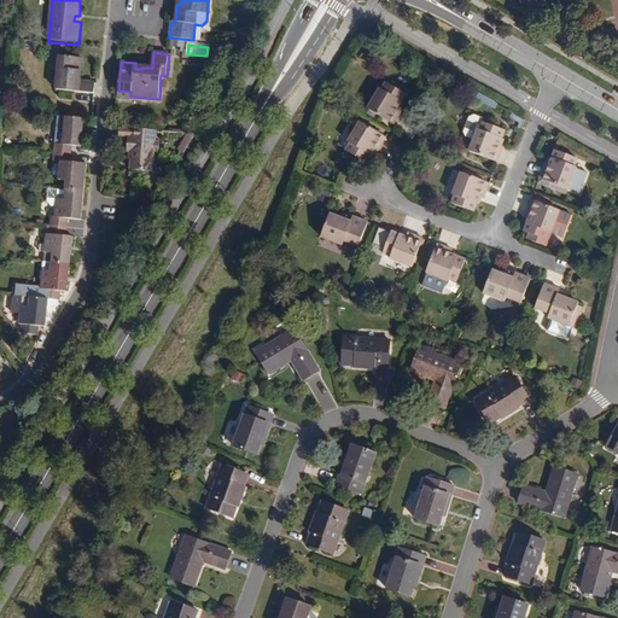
[(83,60),(60,58),(58,92),(94,95),(95,85),(81,83),(83,60)]
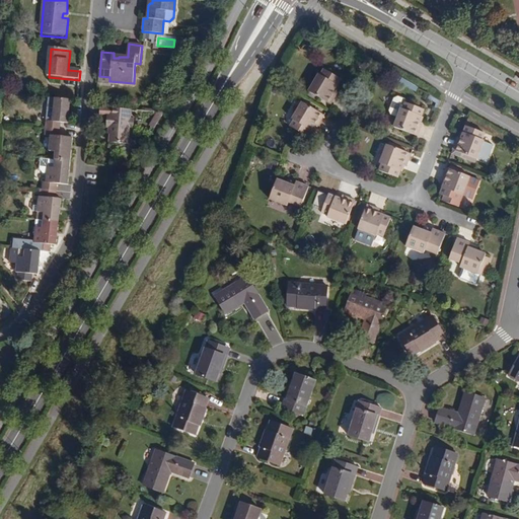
[(342,81),(325,71),(321,77),(319,76),(309,93),(330,105),(338,94),(337,93),(335,92),(338,86),(342,81)]
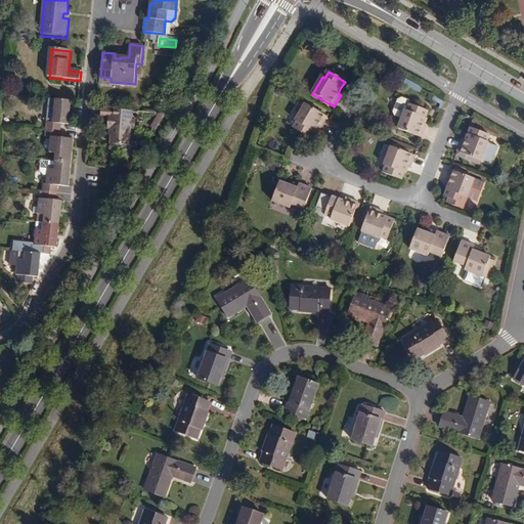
[(45,99),(42,129),(63,131),(63,124),(72,125),(74,101),(45,99)]
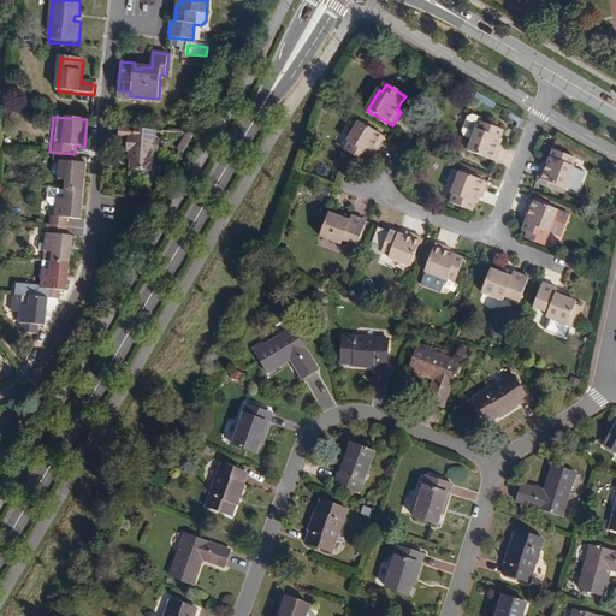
[(496,164),(502,148),(501,148),(498,147),(501,140),(503,132),(483,124),(484,122),(474,118),(468,119),(463,134),(466,138),(473,142),(468,153),(496,164)]
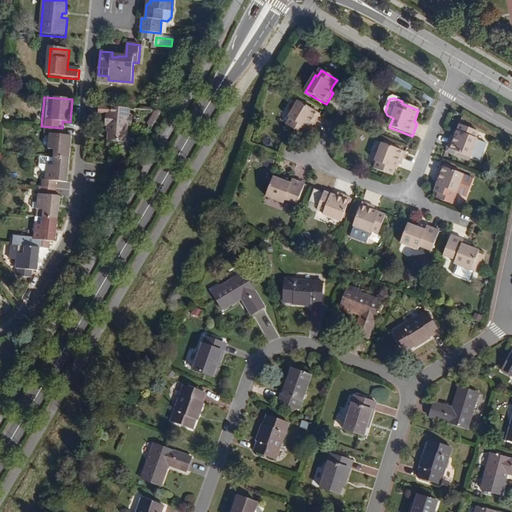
[(320,115),(298,102),(289,119),(290,120),(287,126),(303,136),(307,130),(310,125),(311,126),(313,127),(320,115)]
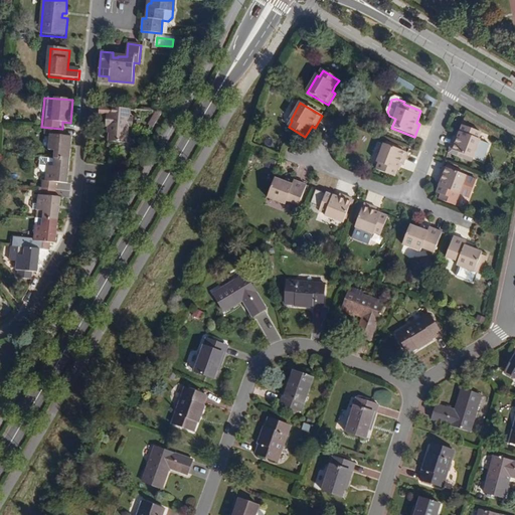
[(99,120),(105,121),(104,133),(106,133),(109,133),(108,140),(108,149),(126,150),(128,116),(99,114),(99,120)]
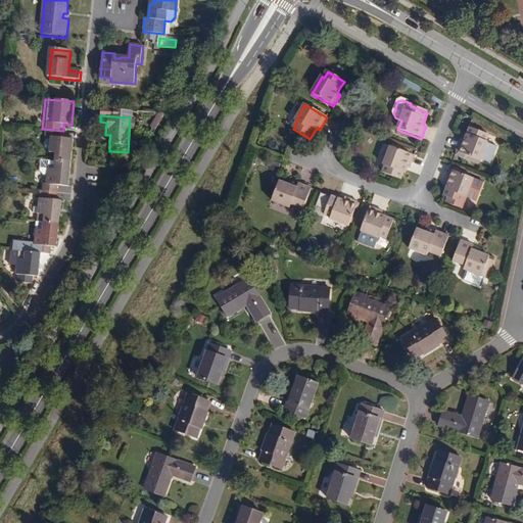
[(52,153),(51,161),(67,162),(69,139),(62,138),(63,131),(42,129),(41,139),(47,140),(46,152),(52,153)]
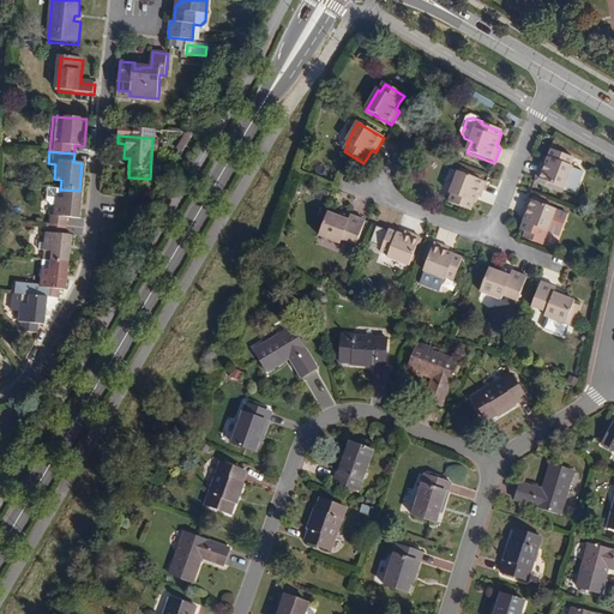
[(573,158),(552,151),(549,158),(546,166),(543,164),(542,163),(536,179),(564,188),(572,168),(570,167),(573,158)]
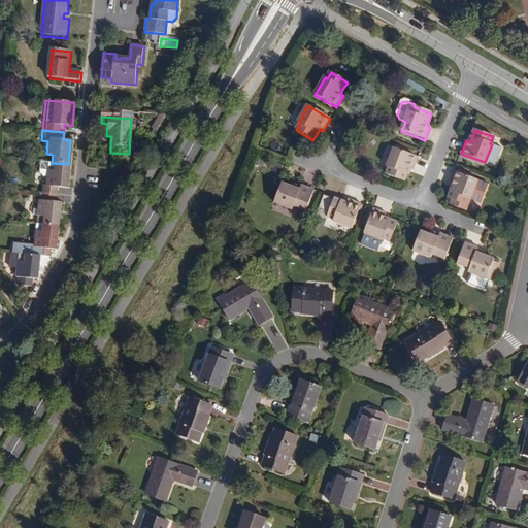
[(419,158),(394,149),(388,167),(390,168),(388,174),(406,180),(408,174),(410,169),(413,170),(414,170),(419,158)]
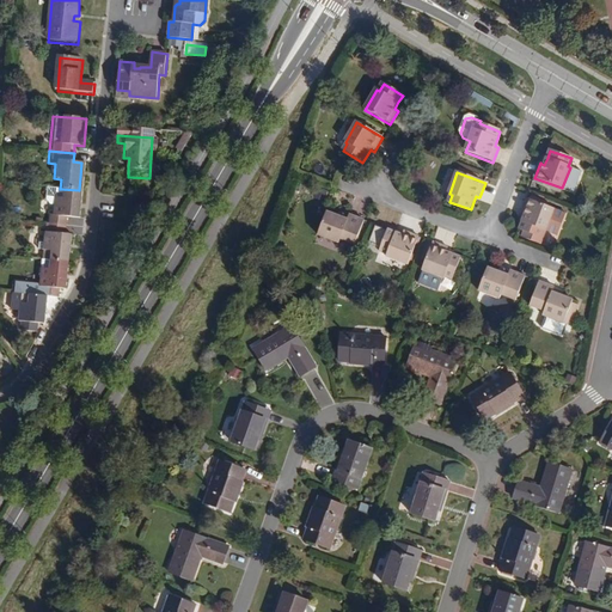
[(47,214),(46,224),(63,225),(65,216),(77,219),(79,190),(60,189),(44,187),(44,200),(48,204),(51,204),(50,214),(47,214)]
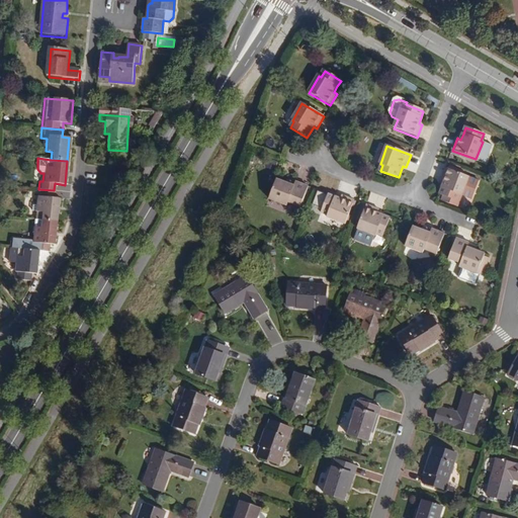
[(475,179),(446,169),(441,180),(442,181),(445,181),(442,188),(440,193),(458,200),(461,194),(462,195),(465,188),(470,190),(473,189),(476,182),(475,179)]
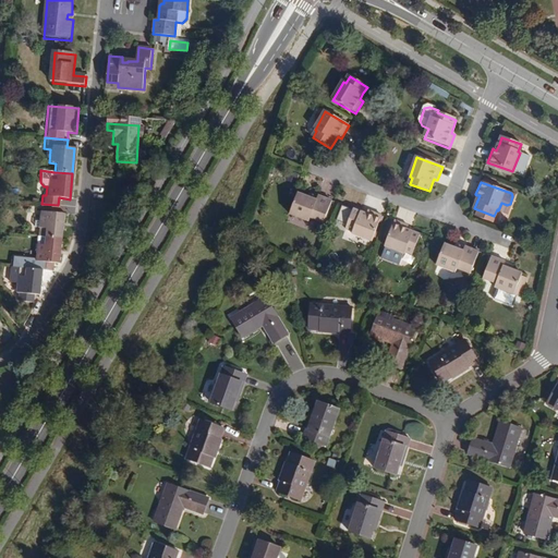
[(307,197),(298,194),(290,215),(308,221),(310,218),(324,223),(331,202),(318,196),(317,197),(316,201),(307,197)]
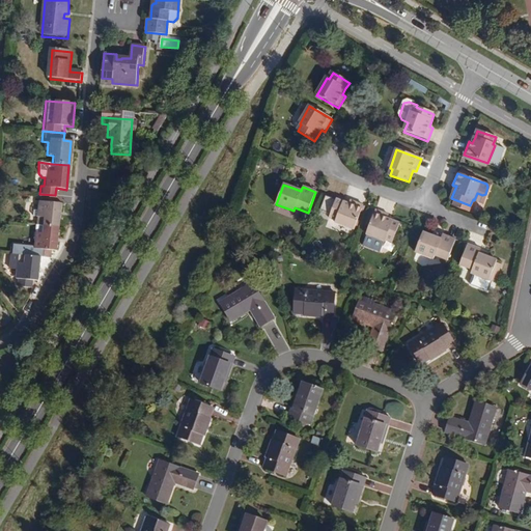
[(31,211),(30,217),(34,217),(34,225),(40,225),(58,227),(60,204),(54,203),(55,195),(39,194),(39,201),(36,201),(35,211),(31,211)]
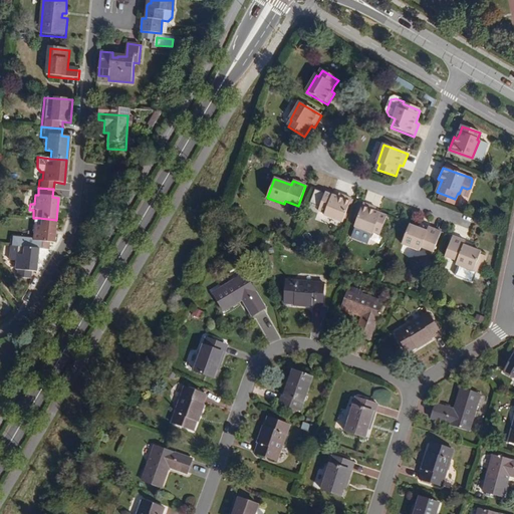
[(332,196),(326,194),(319,212),(325,214),(325,216),(343,223),(352,199),(339,195),(338,196),(338,198),(332,196)]
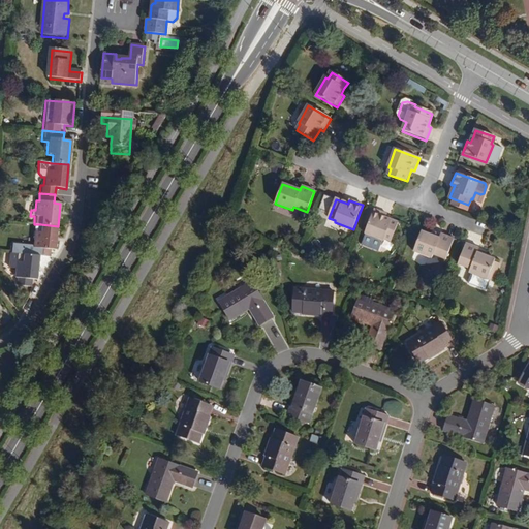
[(389,215),(374,210),(366,234),(384,241),(384,239),(392,242),(399,222),(393,220),(386,218),(387,216),(389,215)]
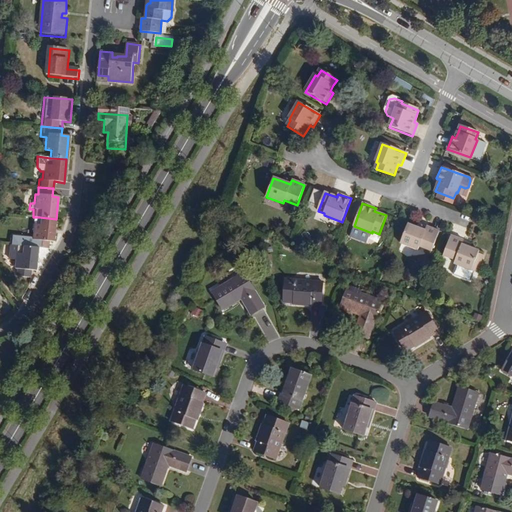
[(32,248),(36,249),(46,250),(47,242),(54,243),(56,219),(39,217),(39,225),(32,225),(30,240),(33,240),(32,248)]
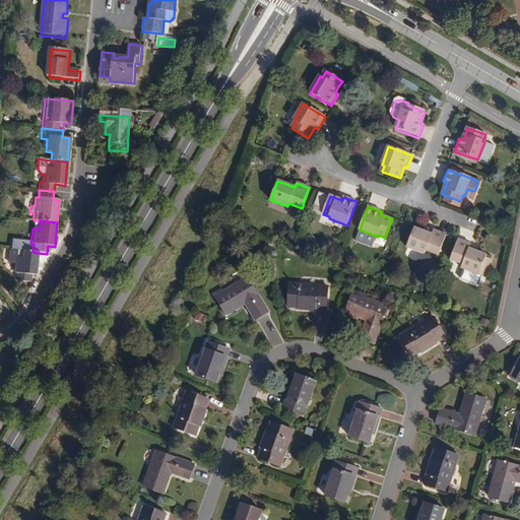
[(425,233),(415,229),(408,249),(426,255),(427,251),(440,256),(447,236),(435,231),(434,233),(433,236),(425,233)]
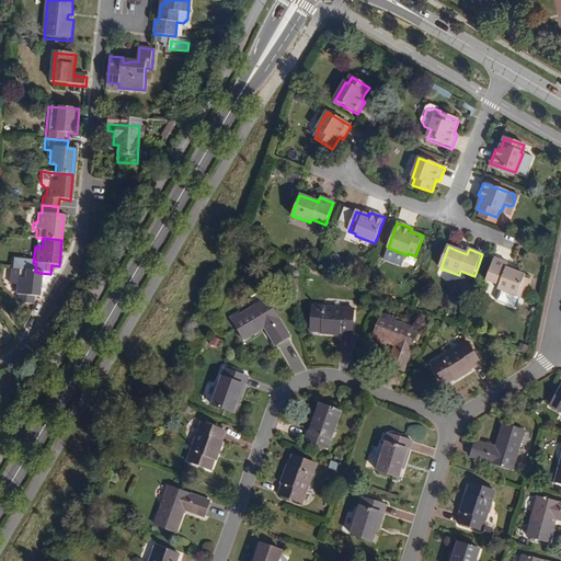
[(508,264),(494,259),(487,281),(500,285),(497,289),(508,294),(504,304),(518,309),(522,299),(517,297),(518,293),(524,295),(527,284),(523,283),(524,277),(525,275),(515,272),(506,268),(508,265),(508,264)]
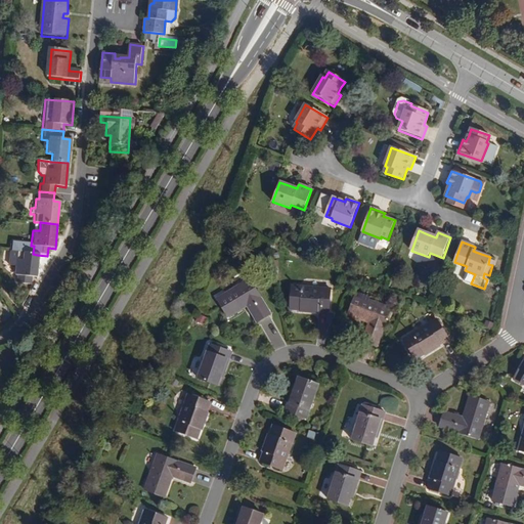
[(35,279),(37,255),(33,254),(8,252),(7,265),(13,266),(12,277),(15,277),(14,285),(28,287),(29,278),(35,279)]
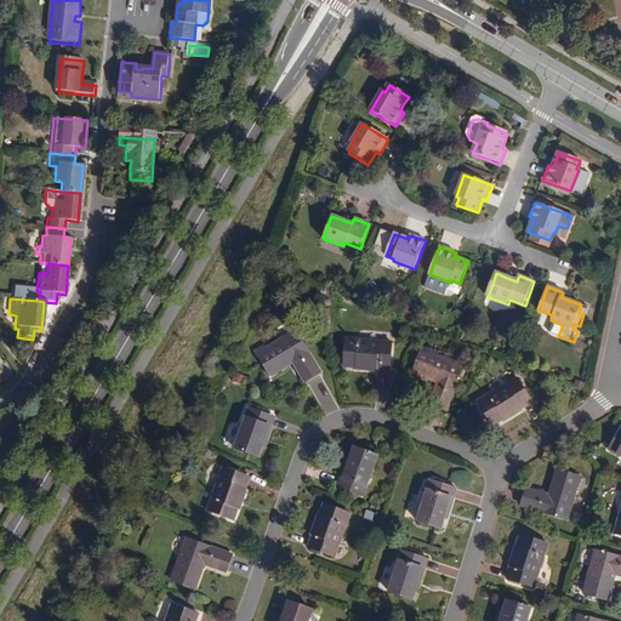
[(320,372),(296,332),(258,354),(272,376),(295,362),(306,381),(320,372)]
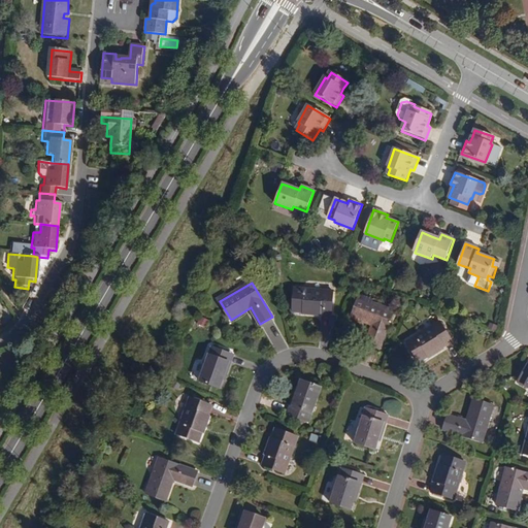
[(333,291),(295,289),(294,311),(332,315),(333,291)]
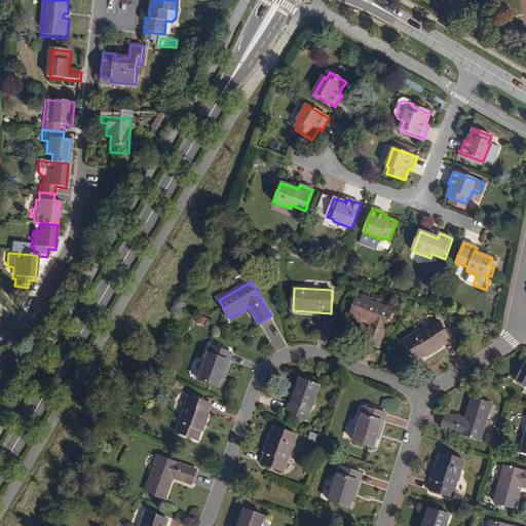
[(392,309),(358,296),(350,316),(371,324),(365,342),(379,347),(392,309)]
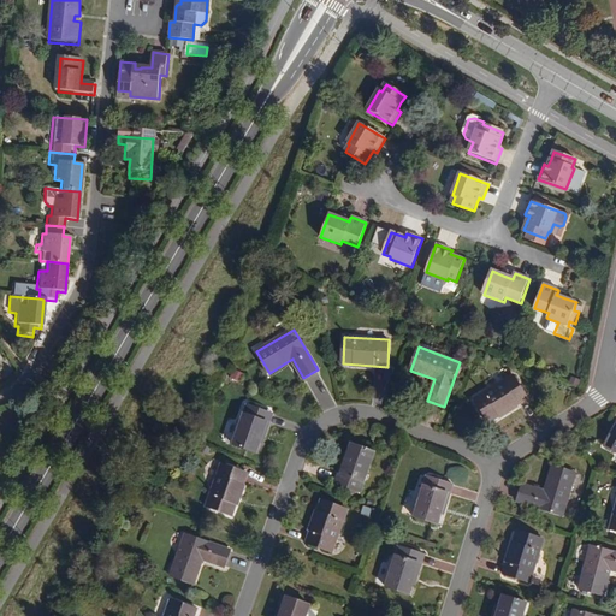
[(240,383),(244,374),(236,368),(230,377),(240,383)]
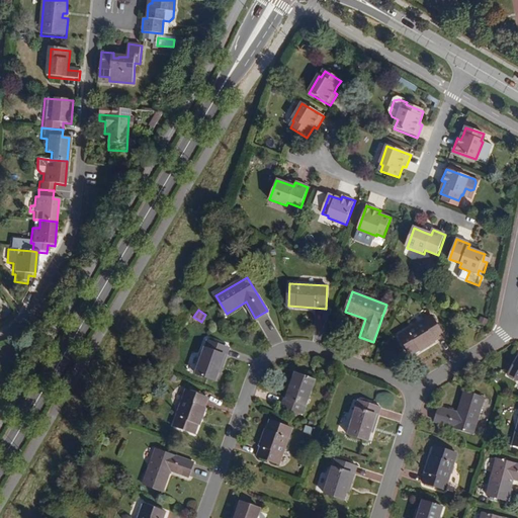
[(441,335),(429,316),(397,335),(409,355),(441,335)]
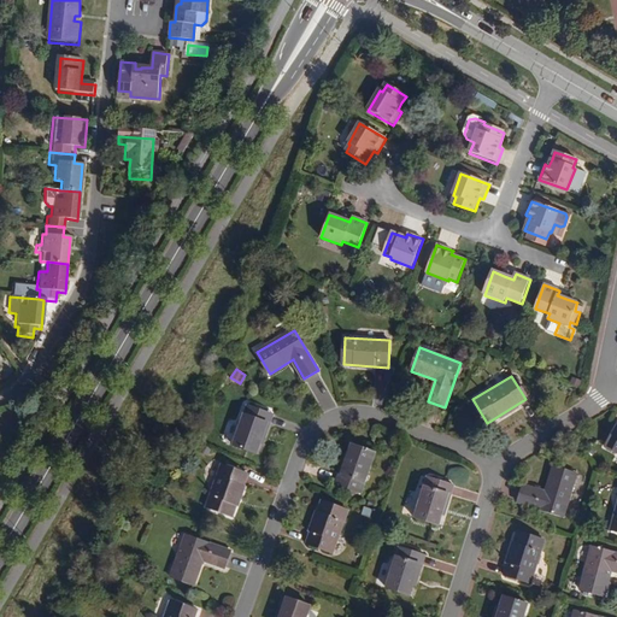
[(271,413),(248,405),(234,446),(258,453),(262,442),(271,413)]
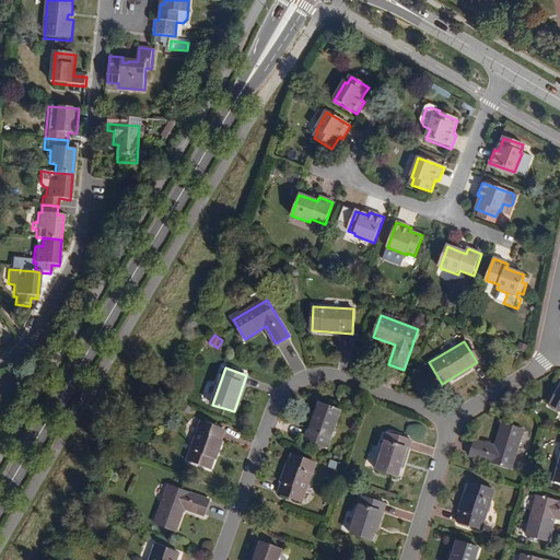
[(241,403),(251,376),(246,375),(237,401),(241,403)]
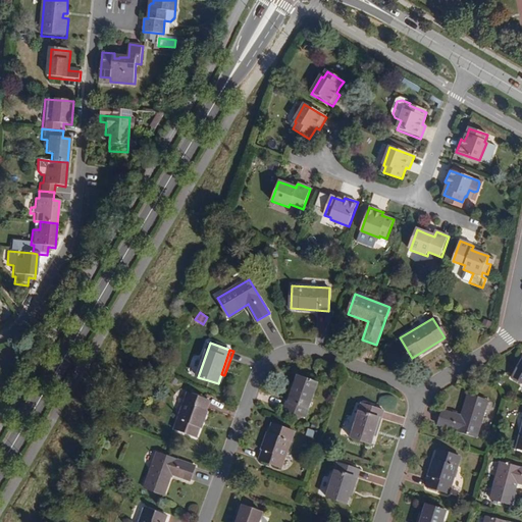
[(319,381),(300,374),(297,384),(288,409),(307,416),(319,381)]
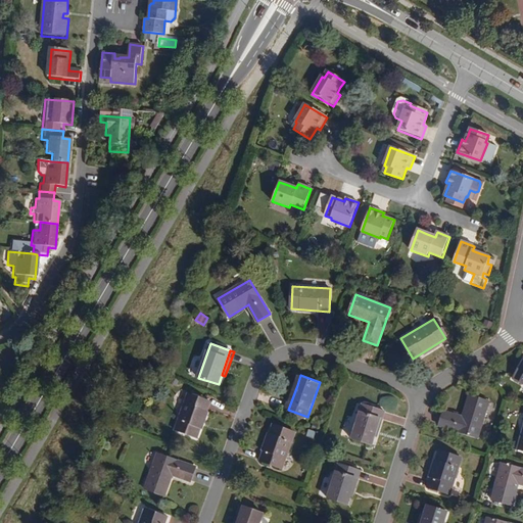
[(297,385),(294,383),(285,409),(288,410),(297,385)]
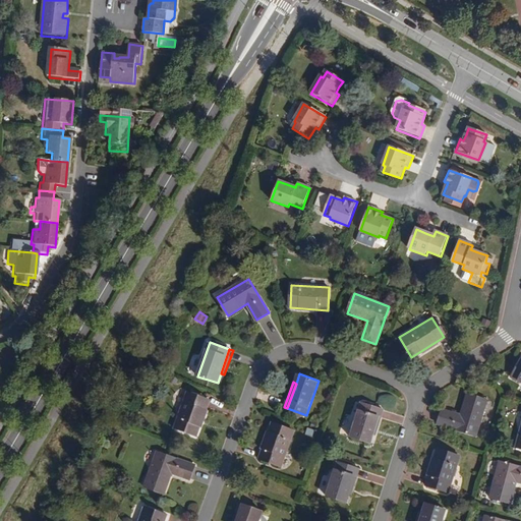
[(210,400),(188,392),(175,427),(197,436),(210,400)]
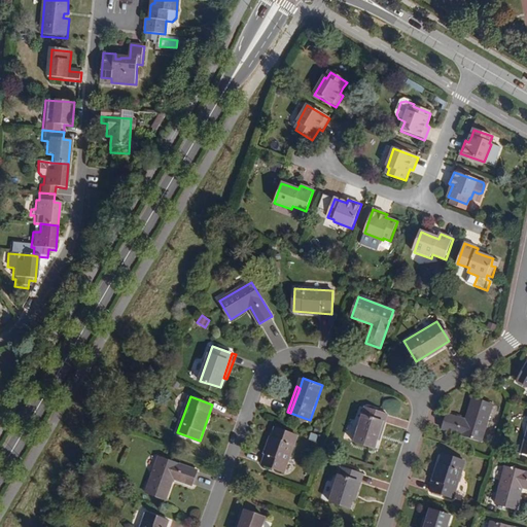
[(494,405),(472,398),(466,421),(448,415),(444,428),(483,441),(494,405)]
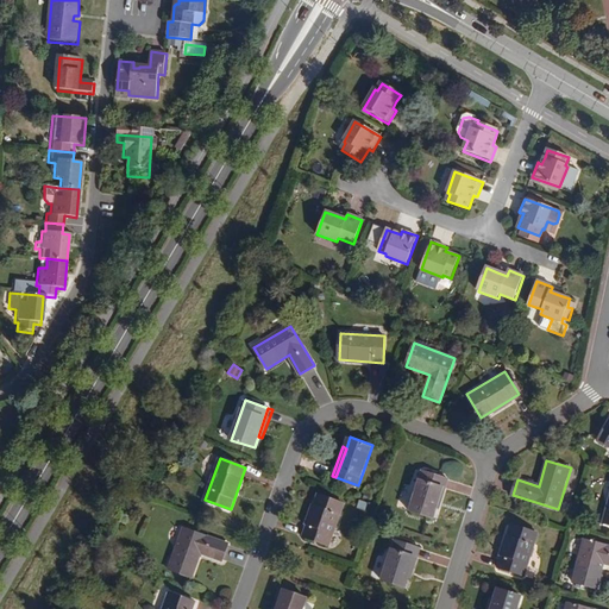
[(446,478),(422,471),(409,512),(433,519),(437,508),(446,478)]
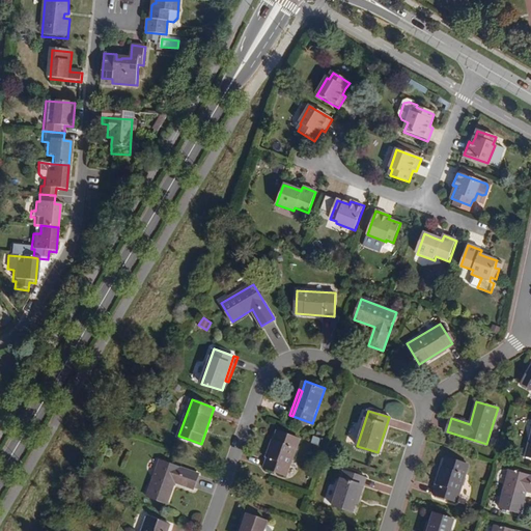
[(384,444),(392,418),(389,417),(381,443),(384,444)]
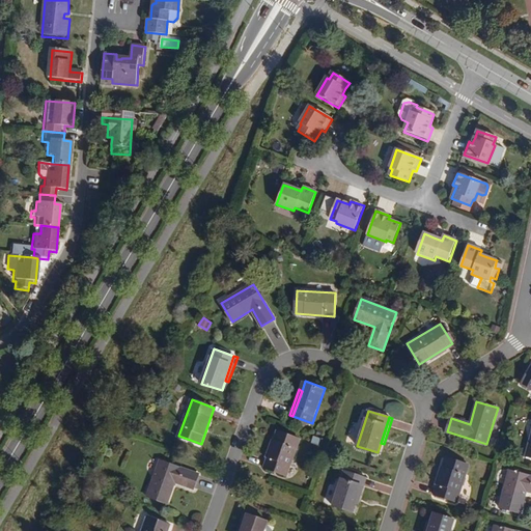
[(301,439),(279,431),(266,468),(288,475),(301,439)]
